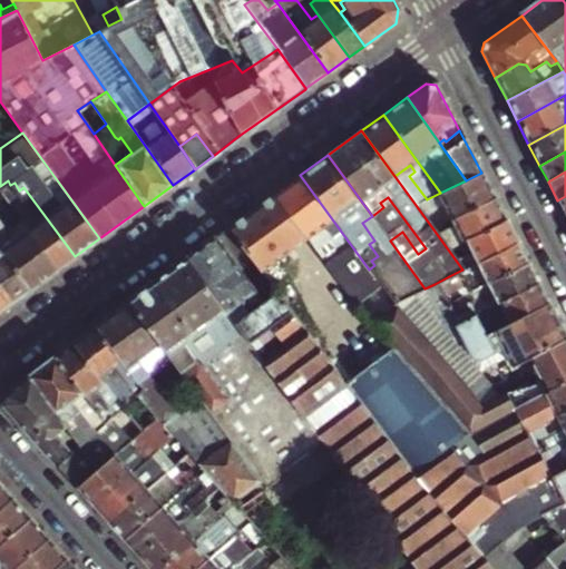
[(451,219),(494,198),(481,173),(466,180),(440,193),(427,199),(416,205),(433,229),(440,225),(433,213),(445,207),(451,219)]
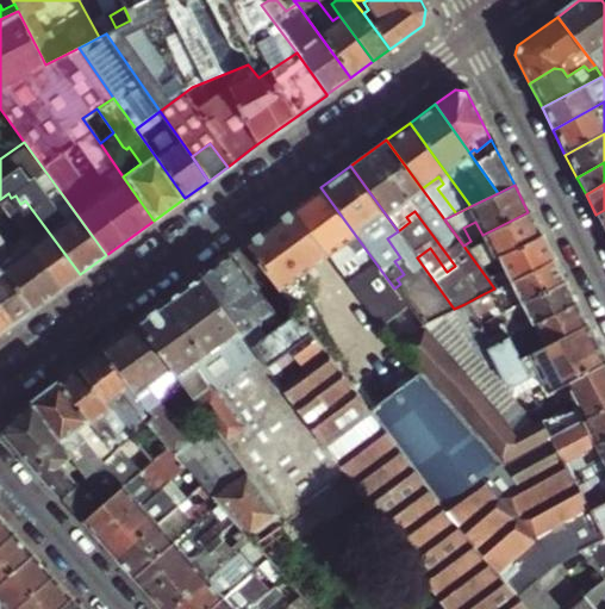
[(320,187),(292,207),(328,255),(336,267),(376,322),(404,300),(394,289),(320,187)]
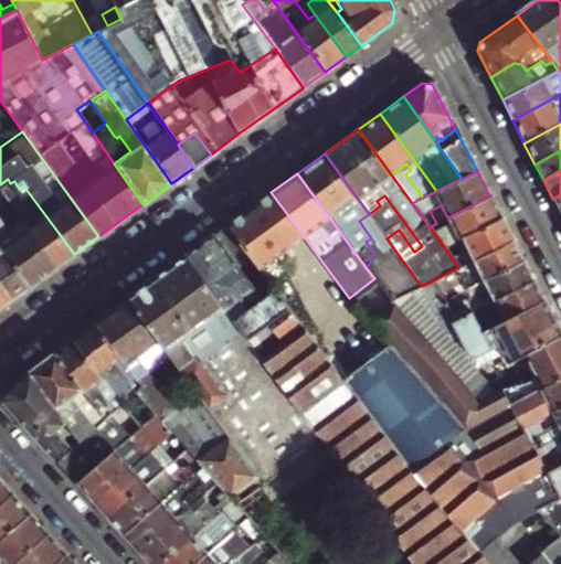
[(55,267),(74,254),(23,185),(19,189),(14,181),(10,183),(8,179),(0,184),(0,192),(1,194),(10,188),(25,208),(17,214),(18,215),(55,267)]
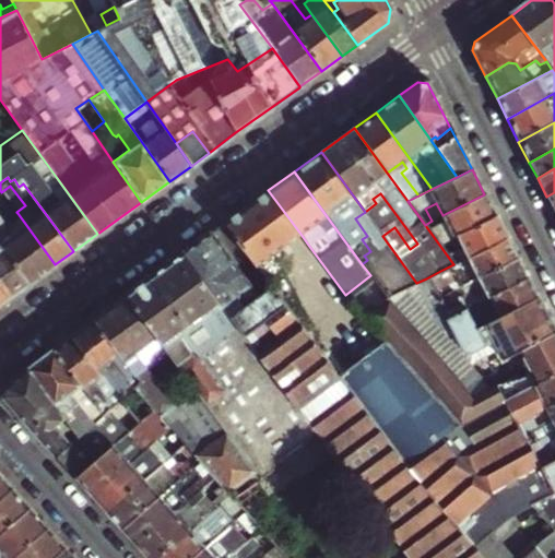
[(268,190),(223,223),(271,286),(304,330),(316,321),(279,271),(293,261),(294,252),(287,244),(300,234),(268,190)]
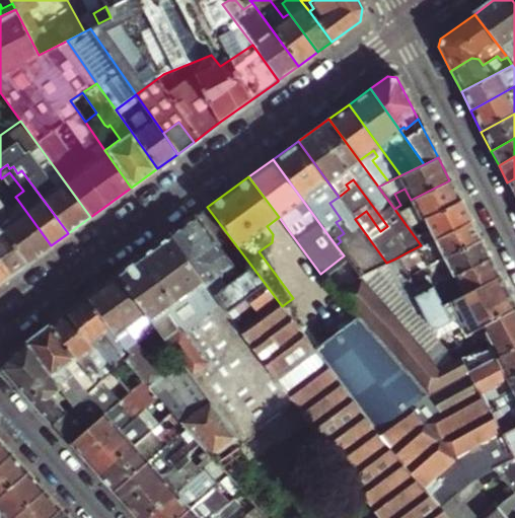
[(460,201),(449,180),(411,200),(418,212),(408,217),(400,205),(394,209),(408,227),(460,201)]
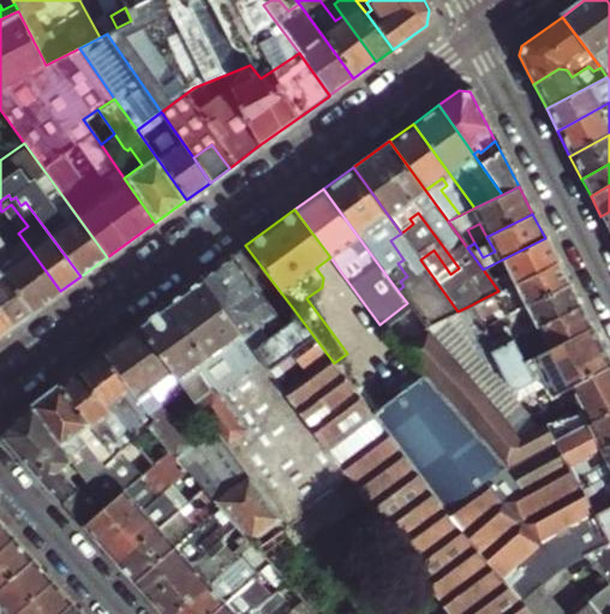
[(0,270),(31,313),(60,291),(19,234),(4,246),(0,242),(0,270)]
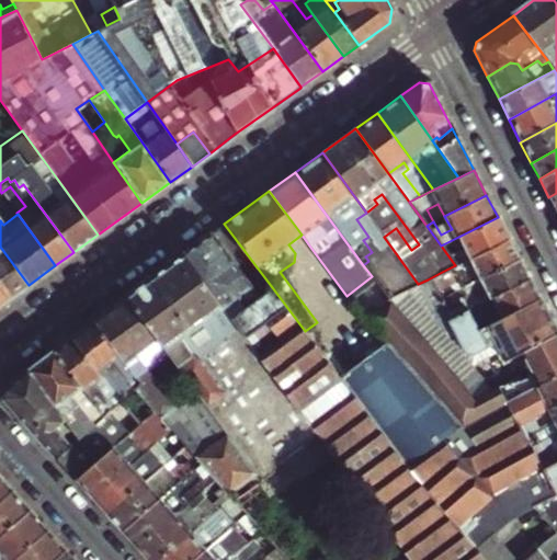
[(455,265),(509,239),(498,217),(441,246),(455,265)]
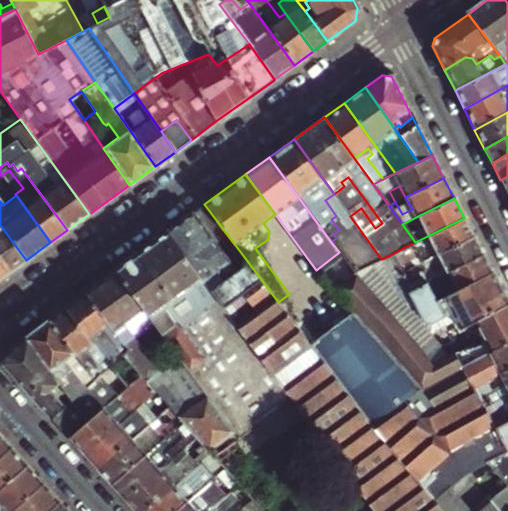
[(382,223),(368,204),(361,208),(375,228),(382,223)]
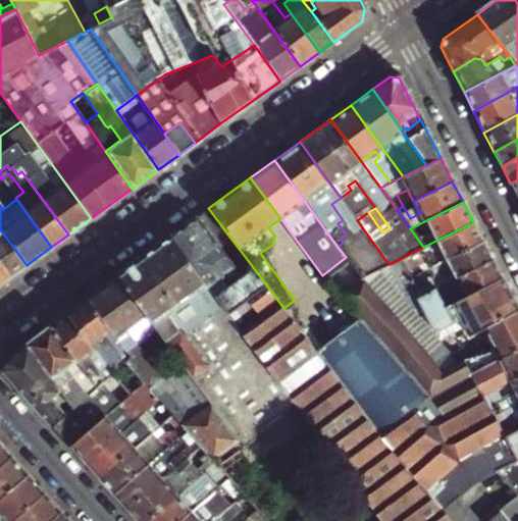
[(449,520),(439,511),(379,438),(315,352),(283,308),(253,267),(240,276),(196,217),(169,236),(206,285),(294,404),(380,520),(449,520)]
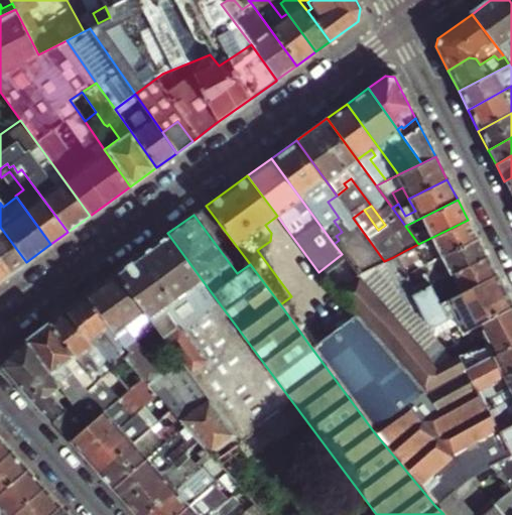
[(478,239),(468,220),(418,244),(406,250),(408,255),(414,253),(416,258),(420,256),(436,248),(441,257),(478,239)]
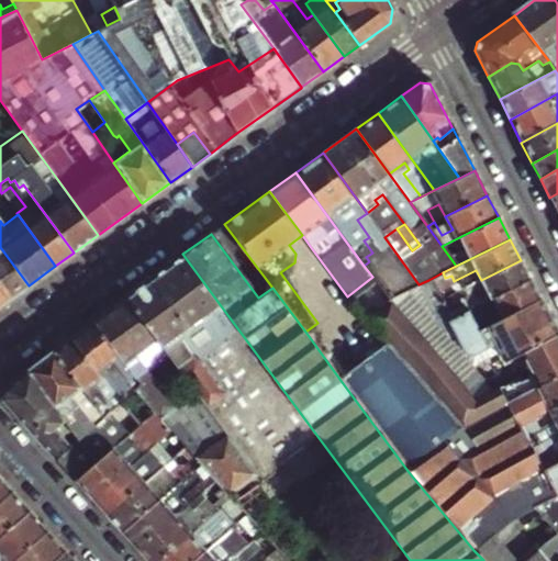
[(0,306),(29,285),(0,247),(0,306)]
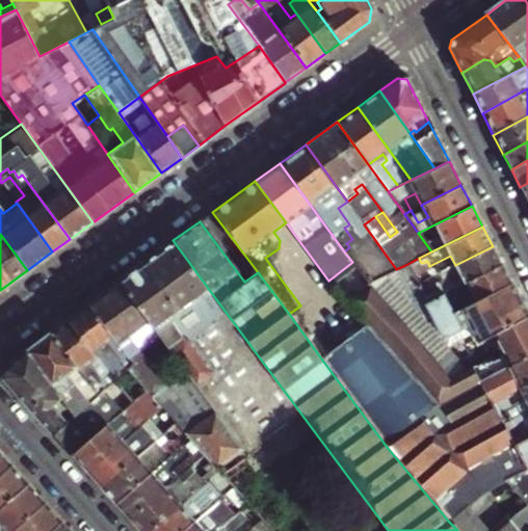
[(173,240),(119,281),(156,332),(210,291),(173,240)]
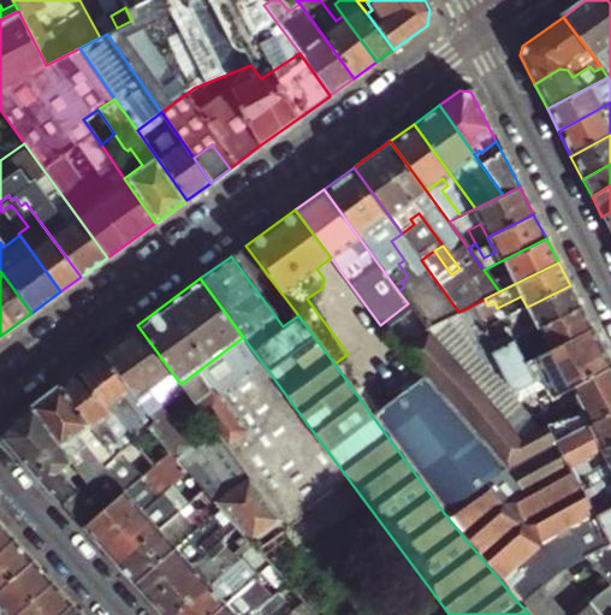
[(511,342),(581,307),(570,285),(527,307),(531,315),(511,325),(500,330),(502,333),(506,344),(511,342)]
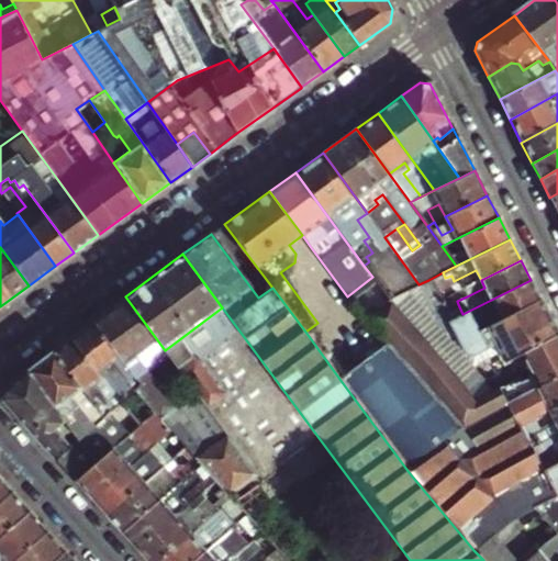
[(464,289),(481,280),(476,270),(458,279),(464,289)]
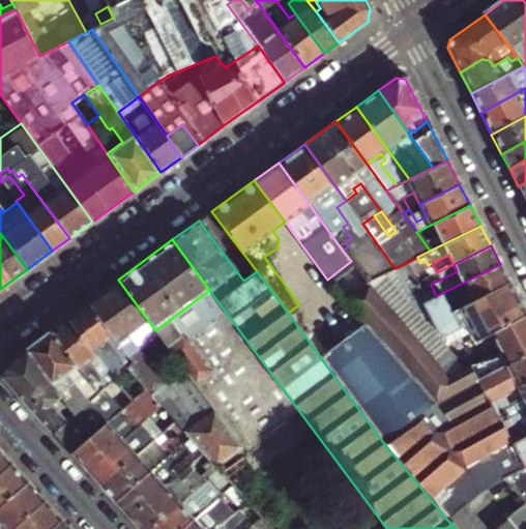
[(419,262),(417,257),(404,264),(408,271),(420,264),(419,262)]
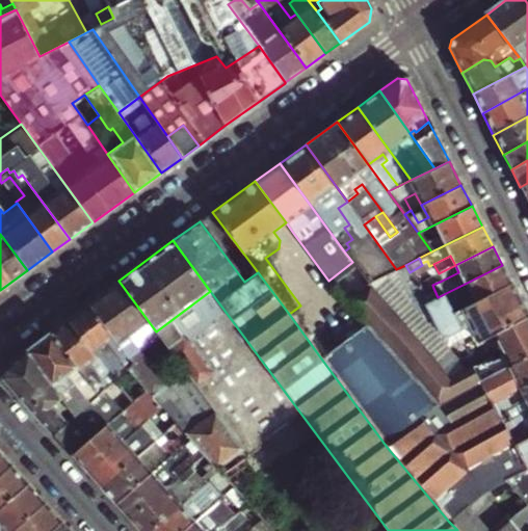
[(527,355),(527,315),(510,282),(451,312),(442,295),(438,297),(425,303),(421,295),(416,285),(410,272),(405,265),(396,269),(393,271),(416,315),(420,314),(425,323),(431,319),(439,332),(447,335),(468,324),(471,330),(477,343),(494,334),(509,366),(527,355)]
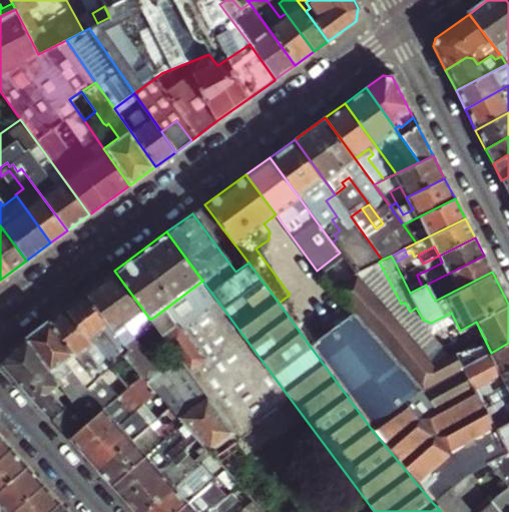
[(442,263),(439,256),(423,264),(426,271),(442,263)]
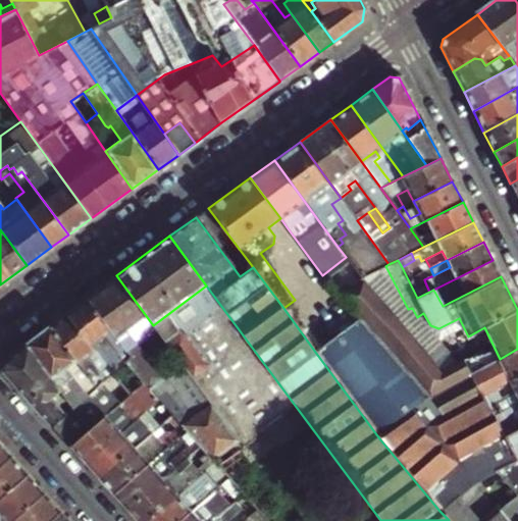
[(501,276),(493,260),(433,290),(443,306),(501,276)]
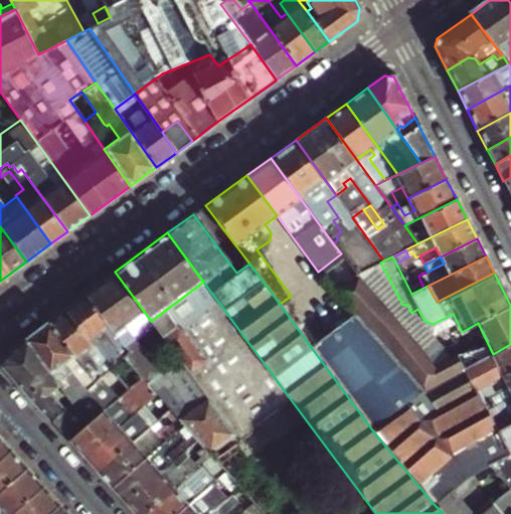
[(402,305),(380,263),(356,275),(433,363),(450,354),(432,333),(456,320),(453,314),(433,324),(424,321),(417,309),(411,313),(406,304),(402,305)]
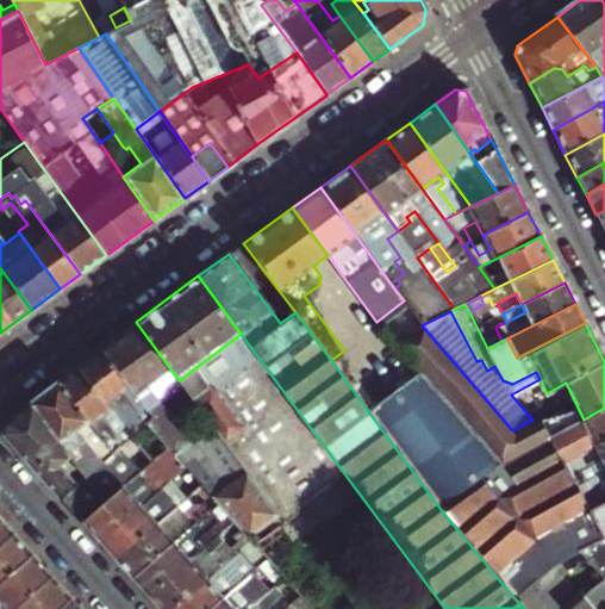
[(136,322),(100,348),(150,416),(153,420),(147,424),(169,449),(185,467),(201,485),(218,504),(235,522),(249,539),(279,517),(214,430),(193,446),(192,445),(189,446),(160,403),(182,386),(179,380),(136,322)]
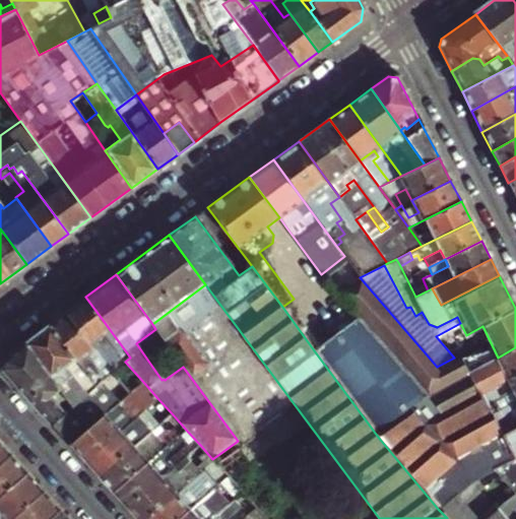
[(459,355),(454,358),(437,367),(360,277),(355,279),(334,290),(359,317),(426,393),(467,372),(459,355)]
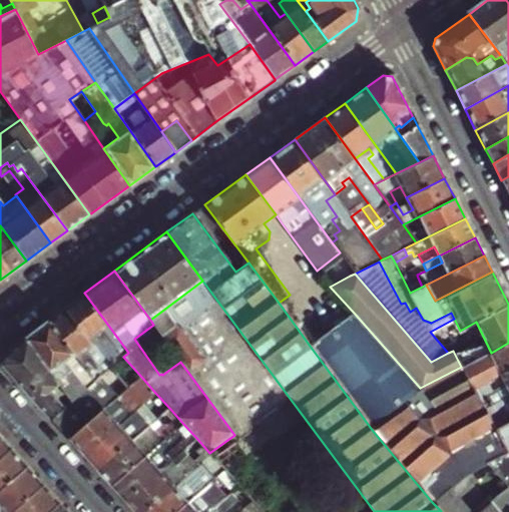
[(422,287),(418,278),(406,285),(410,293),(422,287)]
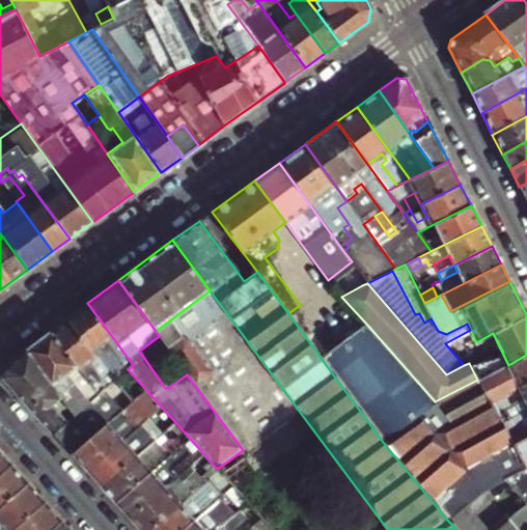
[(299,411),(210,290),(156,331),(159,336),(187,374),(243,450),(247,455),(262,444),(259,439),(299,411)]
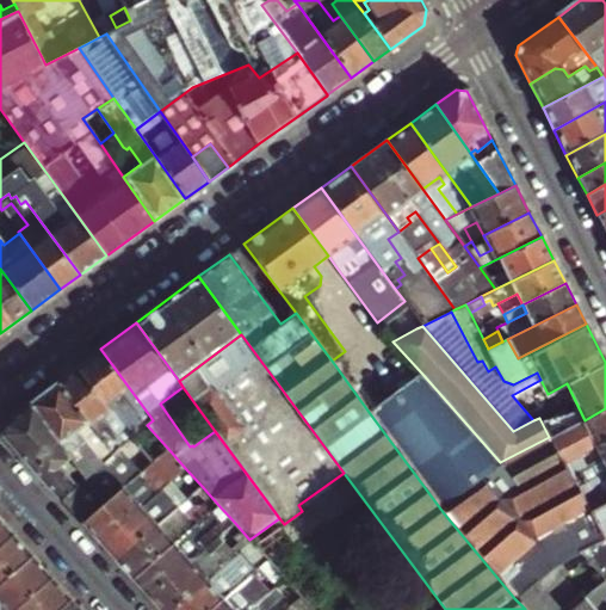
[(100,349),(76,367),(110,408),(123,426),(129,433),(150,417),(100,349)]
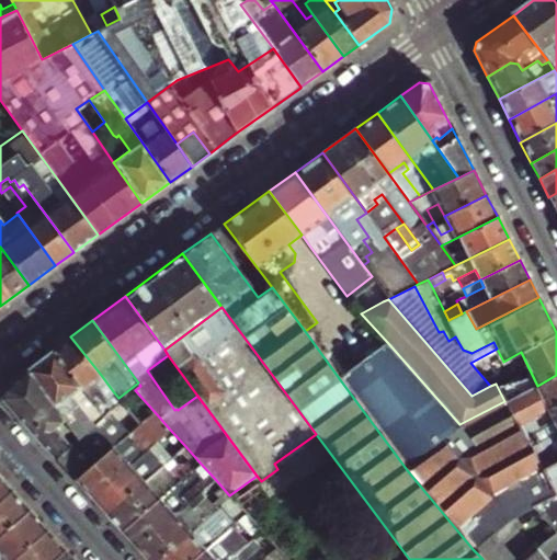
[(70,336),(53,350),(104,415),(122,402),(118,398),(113,391),(105,397),(93,381),(101,375),(70,336)]
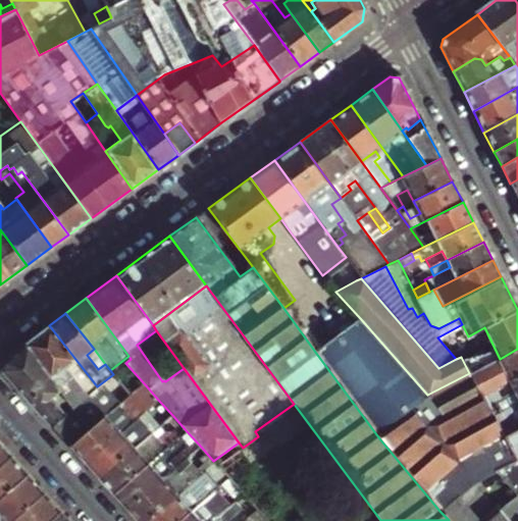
[(504,437),(489,411),(481,396),(517,376),(517,349),(500,359),(469,373),(427,395),(360,318),(315,352),(379,438),(439,511),(474,481),(495,470),(516,460),(504,437)]
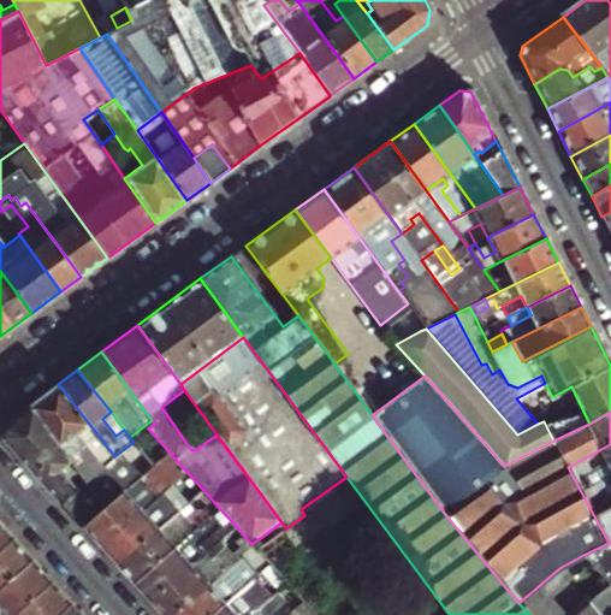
[(114,456),(58,384),(29,406),(89,479),(105,467),(104,465),(113,457),(114,456)]
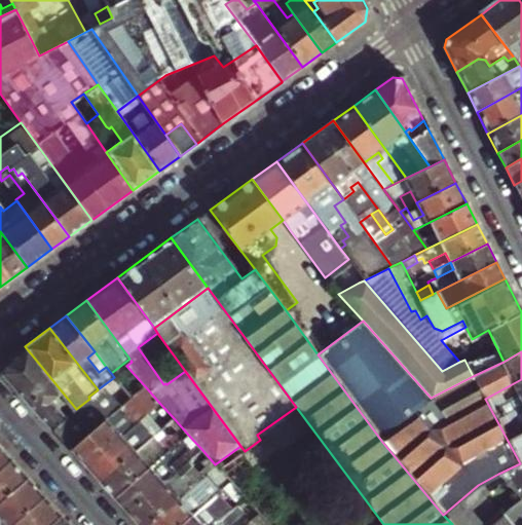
[(2,374),(50,429),(70,414),(76,409),(25,346),(2,363),(2,374)]
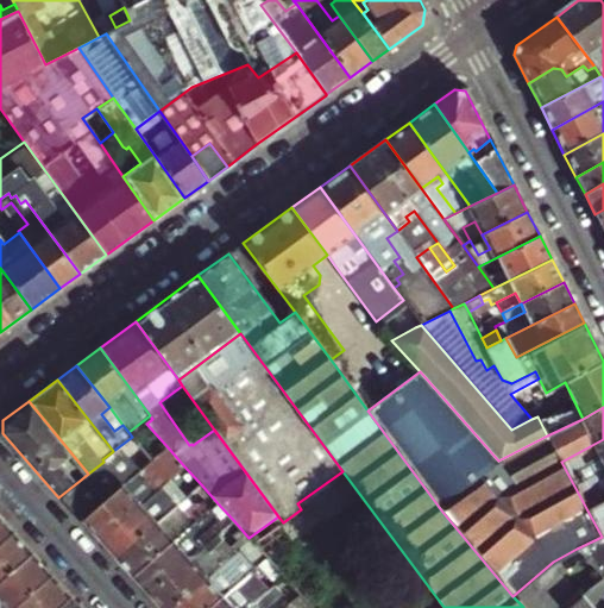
[(96,486),(108,499),(123,487),(136,476),(152,463),(132,437),(113,451),(112,452),(117,458),(123,455),(127,461),(96,486)]
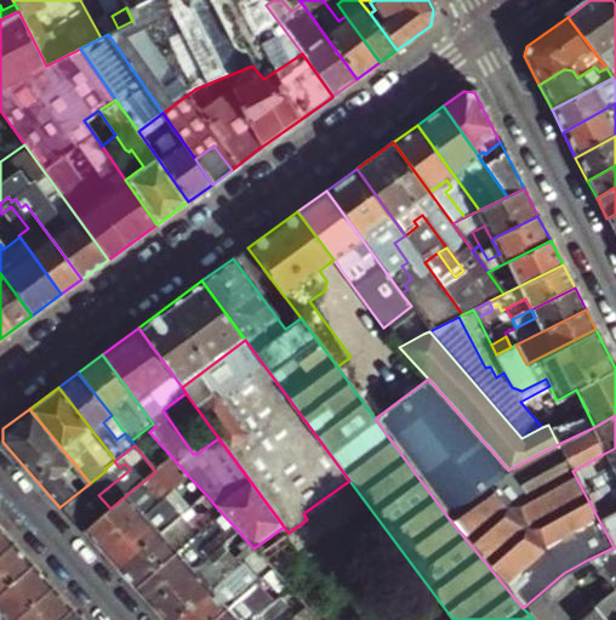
[(615,479),(615,448),(572,471),(582,489),(588,487),(592,491),(615,479)]
